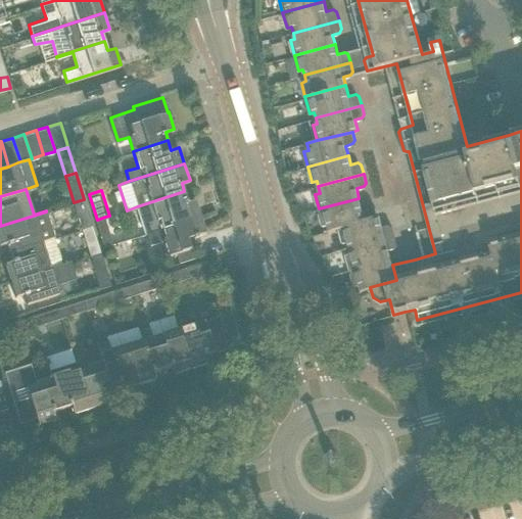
[(195,198),(187,201),(184,191),(137,206),(145,233),(200,215),(195,198)]
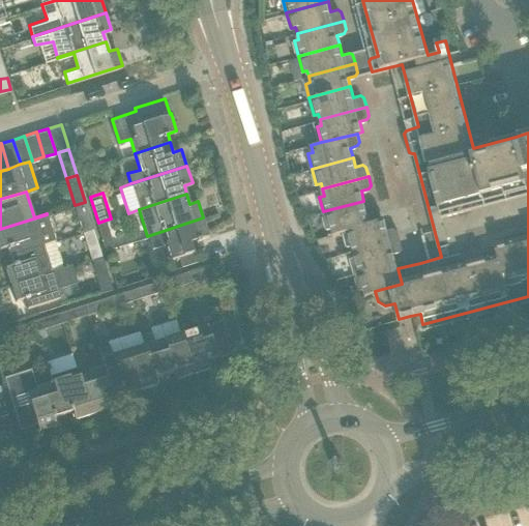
[(374,208),(366,210),(363,201),(323,211),(327,228),(332,227),(334,234),(344,231),(380,222),(379,218),(377,210),(374,208)]
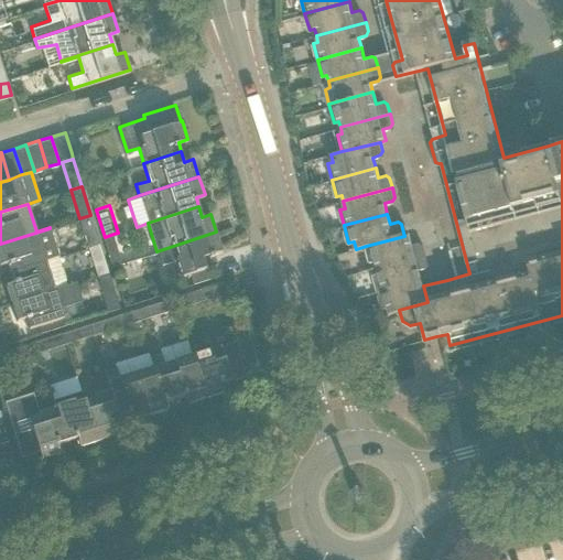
[(88,246),(99,241),(90,215),(79,218),(88,246)]
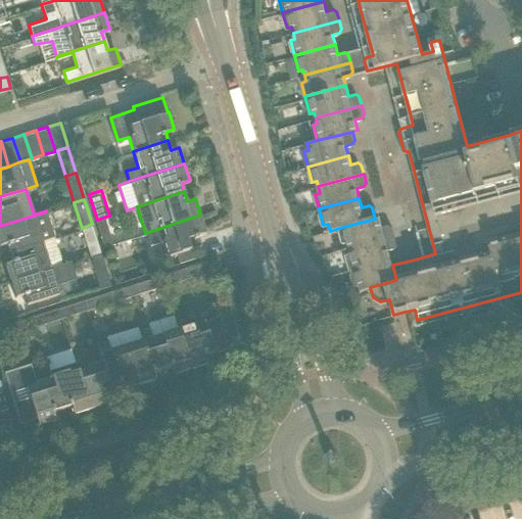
[(41,240),(54,236),(46,211),(0,226),(0,243),(7,241),(10,250),(42,241),(41,240)]
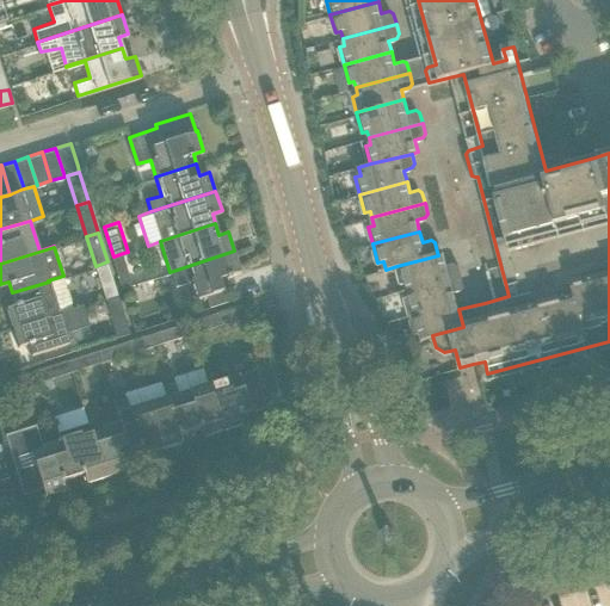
[(232,273),(241,271),(234,251),(170,272),(173,285),(190,280),(195,297),(208,294),(210,304),(227,300),(225,289),(235,285),(232,273)]
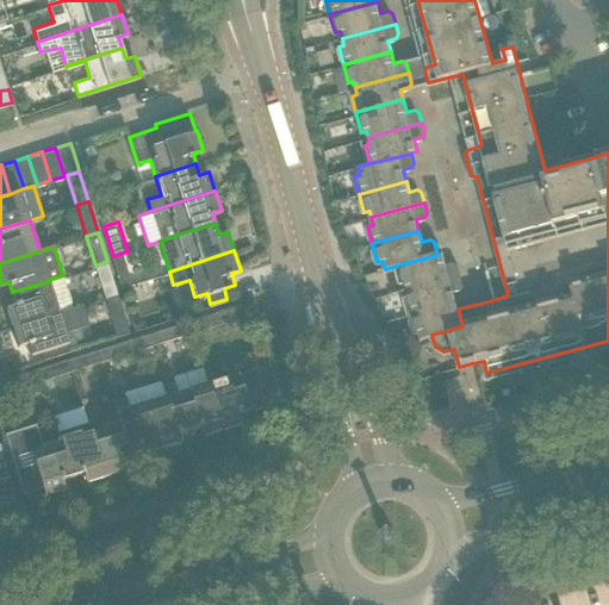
[(454,261),(446,262),(442,250),(436,251),(437,255),(396,266),(401,281),(405,279),(408,287),(461,273),(458,262),(454,261)]
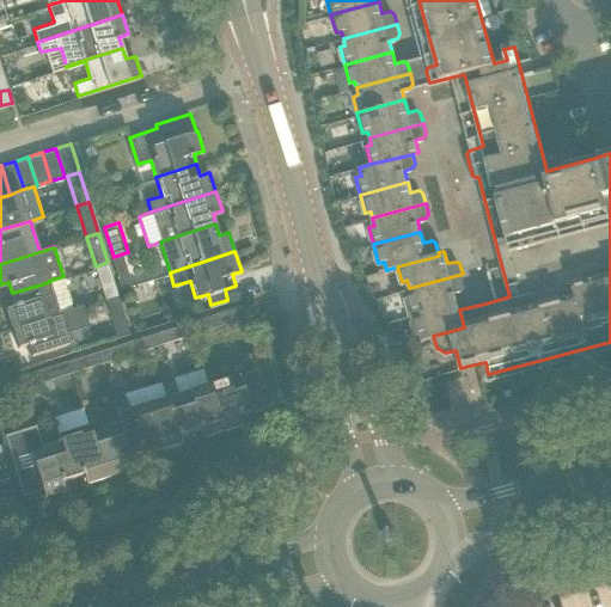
[(123,287),(133,283),(123,253),(114,257),(123,287)]
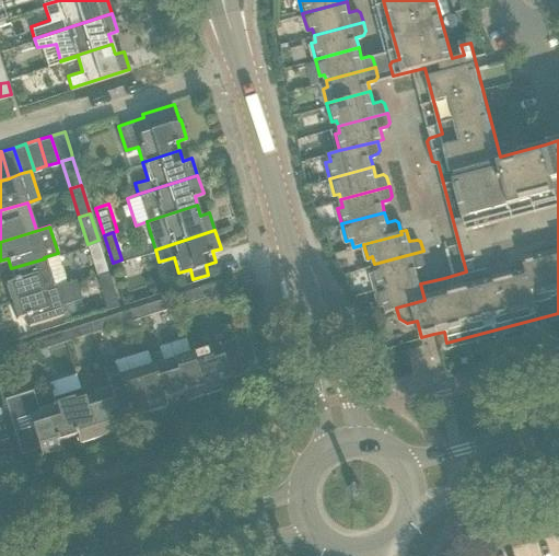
[(96,271),(107,268),(99,240),(88,244),(96,271)]
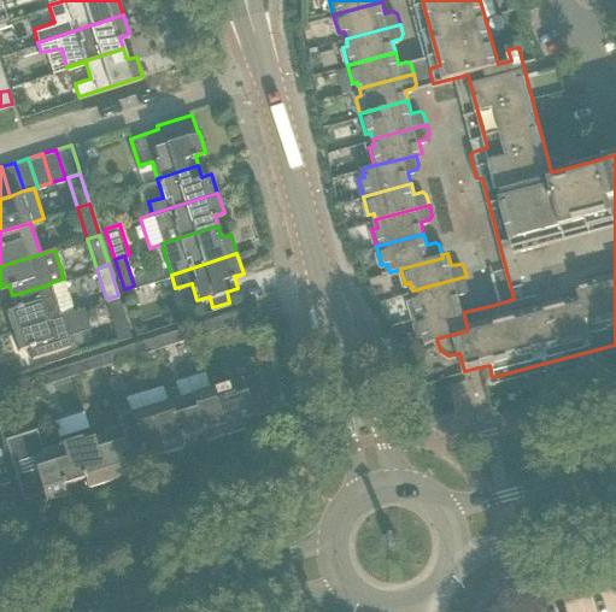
[(467,290),(469,287),(467,276),(412,290),(414,296),(409,298),(414,317),(462,305),(458,293),(467,290)]
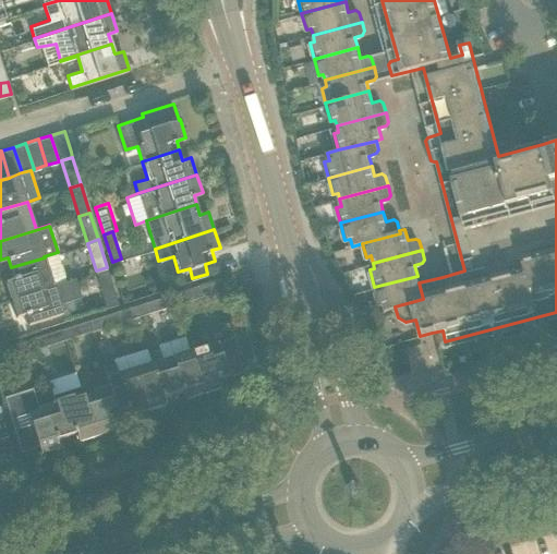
[(14,277),(5,280),(11,298),(53,285),(67,280),(58,252),(44,256),(45,257),(11,267),(14,277)]
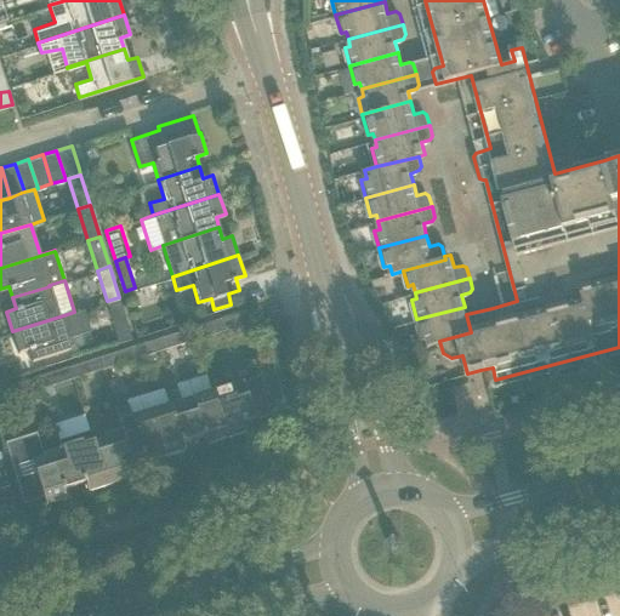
[(119,297),(107,301),(113,320),(125,317),(119,297)]
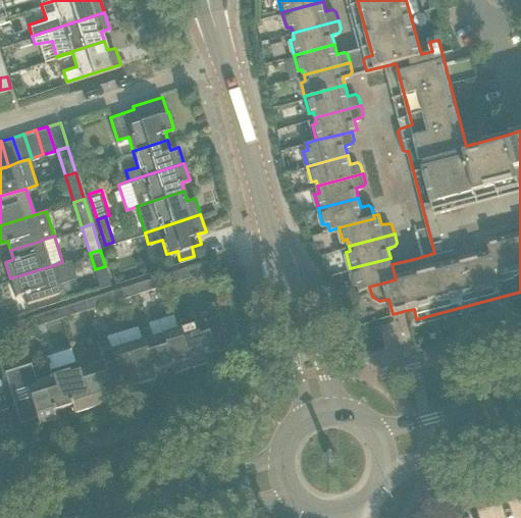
[(396,279),(392,264),(391,258),(350,268),(354,283),(359,281),(360,289),(369,287),(396,279)]
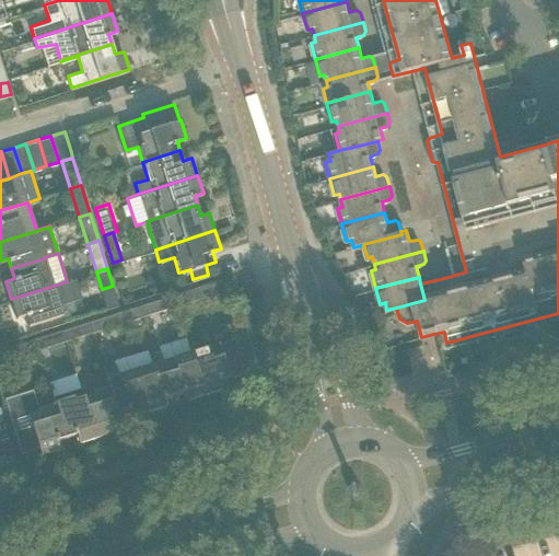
[(175,304),(204,296),(200,285),(172,293),(175,304)]
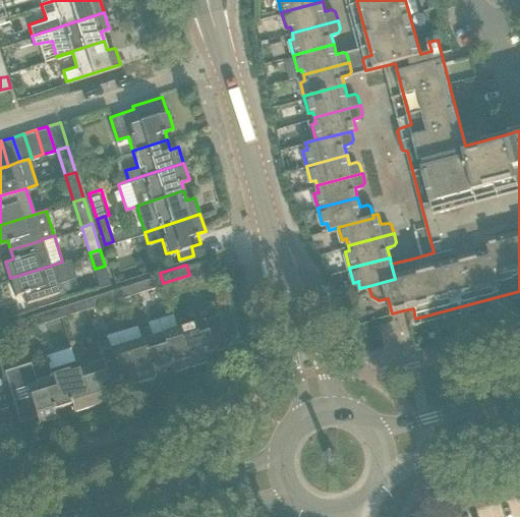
[(26,301),(58,291),(50,266),(10,278),(15,294),(23,291),(26,301)]
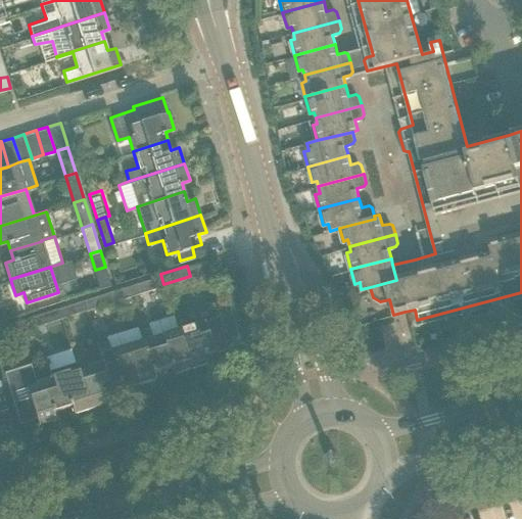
[(138,292),(163,284),(160,274),(135,282),(138,292)]
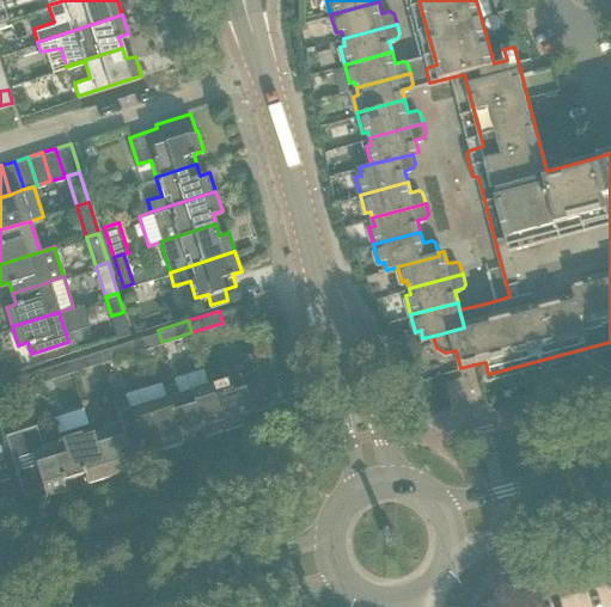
[(132,351),(162,342),(158,330),(128,339),(132,351)]
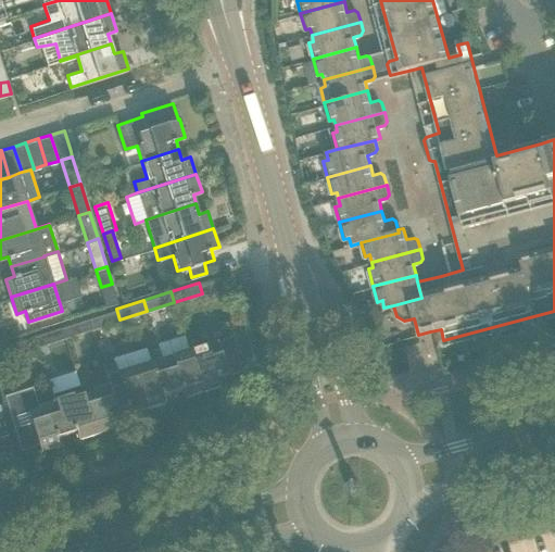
[(92,328),(120,320),(116,309),(89,317),(92,328)]
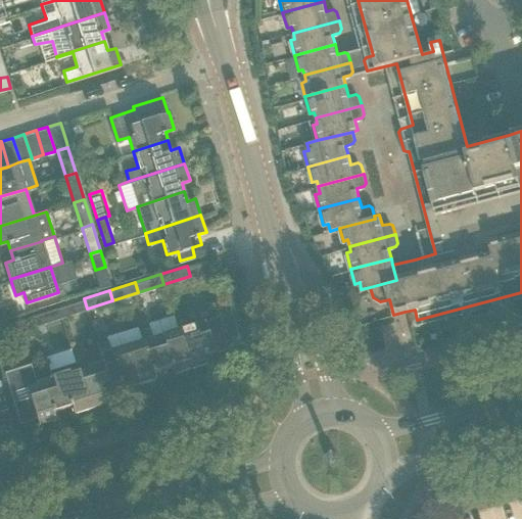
[(61,317),(87,309),(84,298),(58,307),(61,317)]
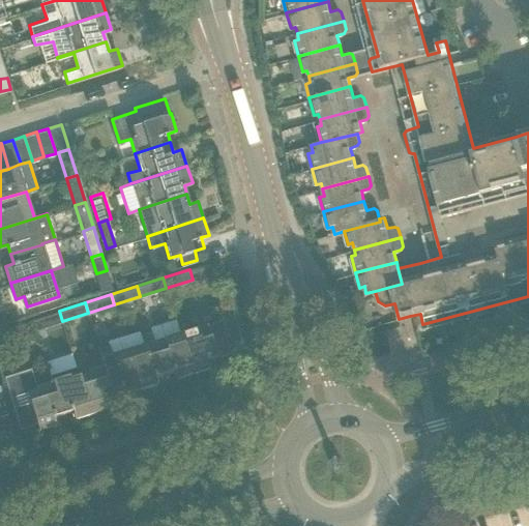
[(59,311),(46,315),(49,325),(62,321),(59,311)]
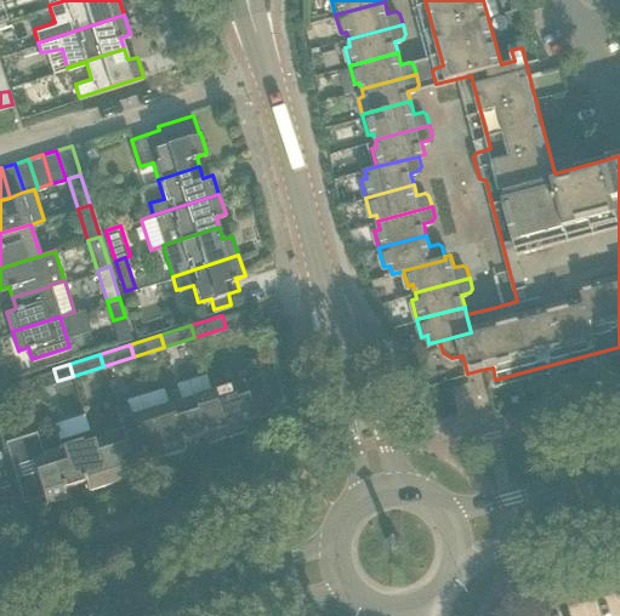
[(43,386),(55,382),(51,370),(39,374),(43,386)]
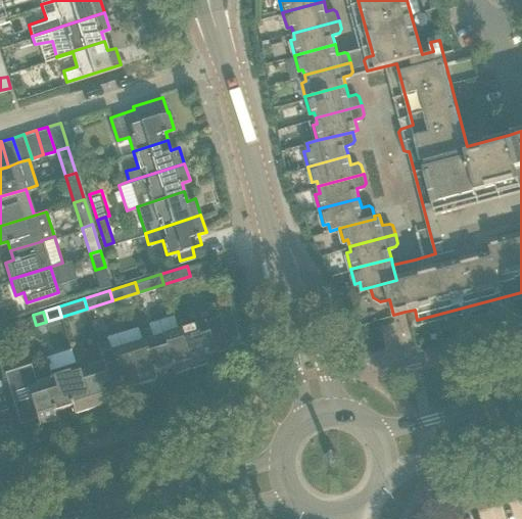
[(204,354),(228,346),(218,314),(177,327),(190,367),(207,362),(204,354)]
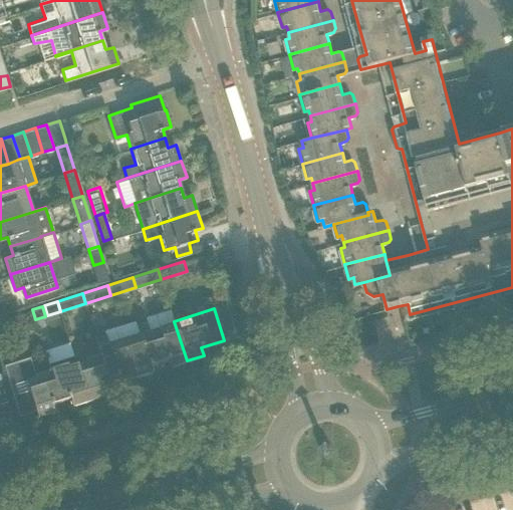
[(151,363),(159,361),(146,319),(139,321),(142,331),(123,336),(137,376),(153,370),(151,363)]
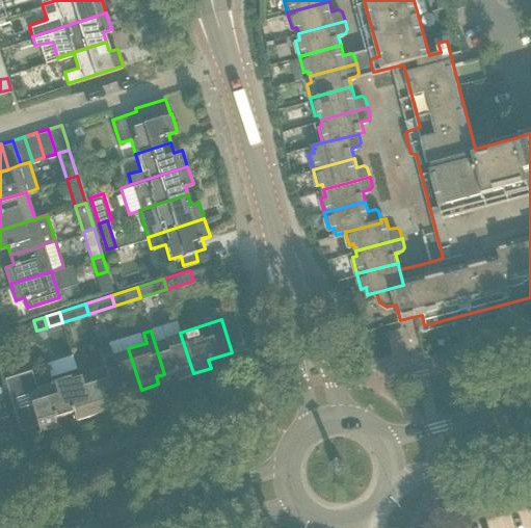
[(180,333),(155,340),(152,331),(151,331),(164,374),(175,370),(177,378),(193,373),(180,333)]
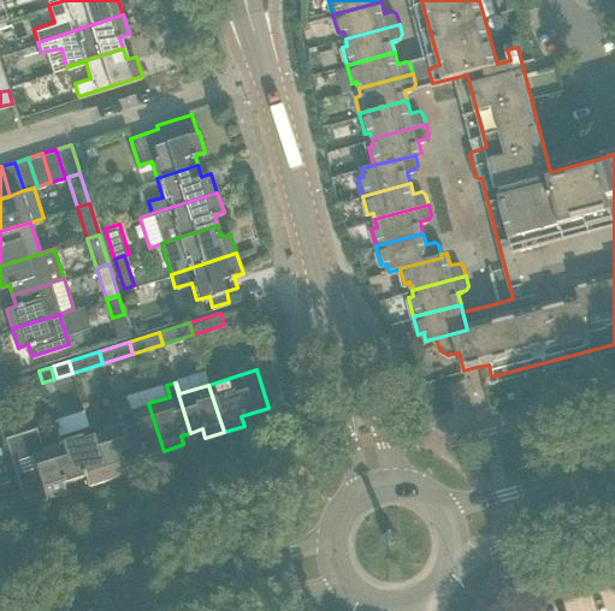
[(148,403),(128,410),(125,399),(114,402),(132,460),(134,460),(131,451),(142,448),(145,457),(164,451),(148,403)]
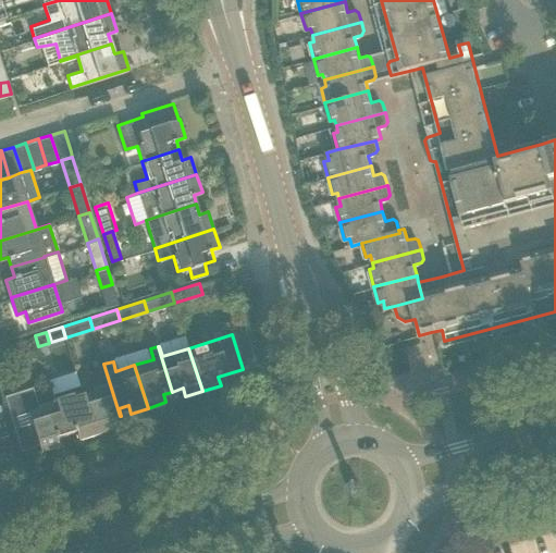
[(111,419),(120,416),(103,364),(102,365),(108,382),(93,388),(94,391),(84,394),(81,383),(79,384),(96,433),(113,428),(111,419)]
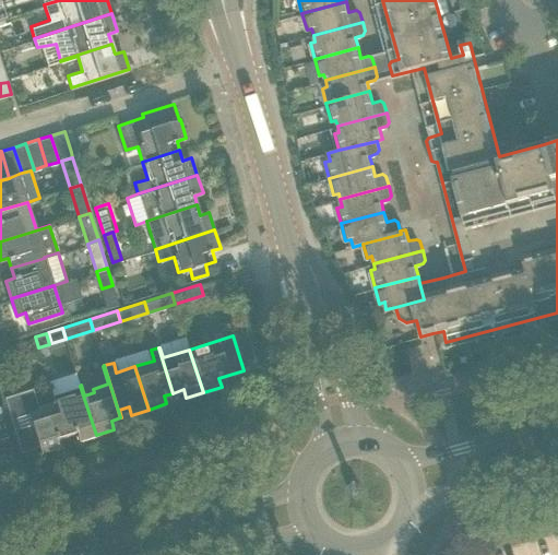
[(55,390),(80,382),(76,372),(50,378),(55,390)]
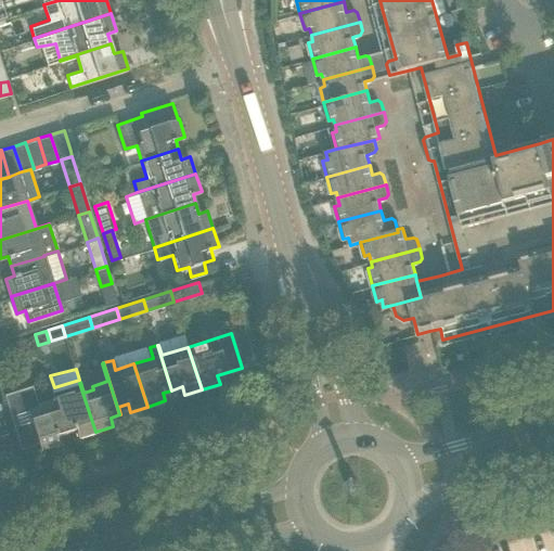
[(78,437),(95,432),(79,383),(52,392),(65,432),(76,428),(78,437)]
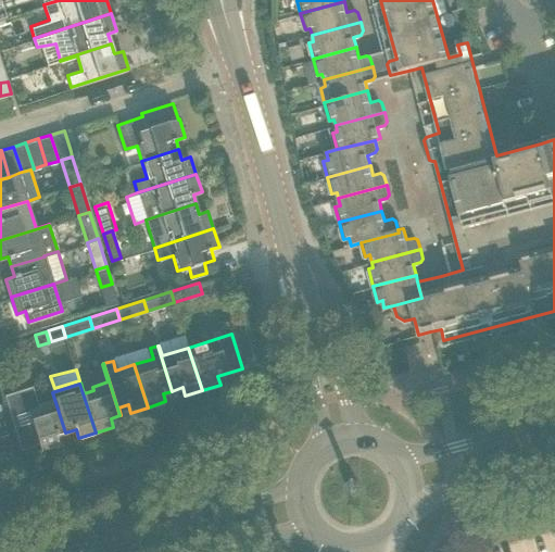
[(53,399),(38,403),(34,389),(10,397),(15,413),(11,414),(22,449),(38,443),(40,450),(59,444),(57,436),(65,433),(52,392),(51,392),(53,399)]
